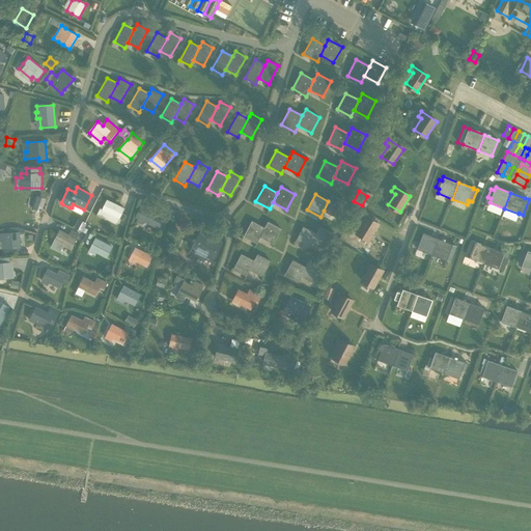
[(328,201),(324,211),(337,218),(345,201),(332,195),(328,201)]
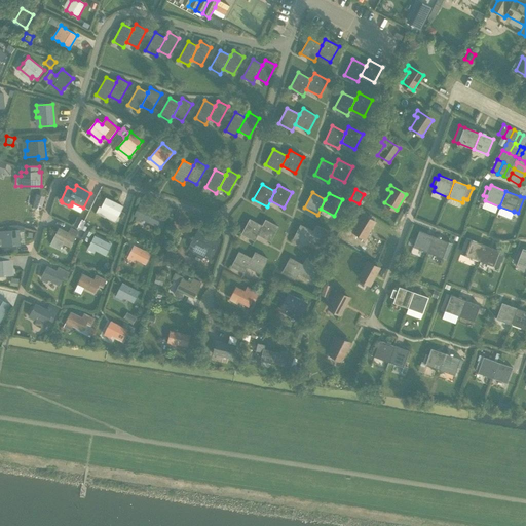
[(100,205),(97,212),(115,222),(118,216),(121,218),(124,213),(121,211),(123,207),(106,198),(101,207),(100,205)]
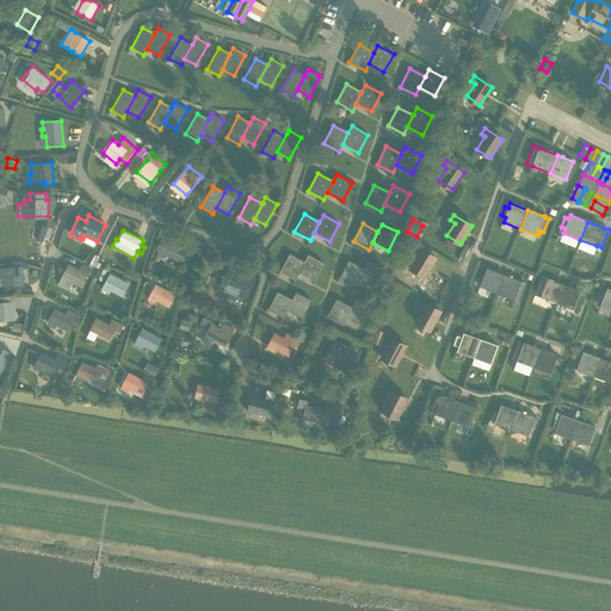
[(187,264),(190,258),(186,255),(189,251),(165,239),(160,240),(158,247),(159,251),(183,263),(187,264)]
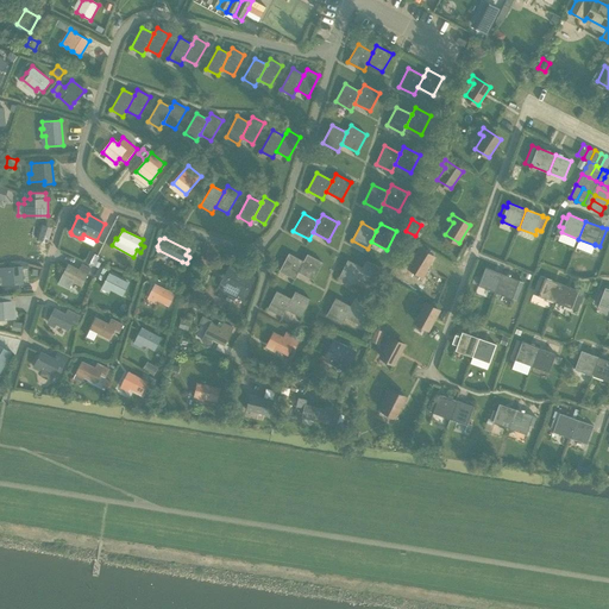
[(422,276),(434,257),(416,246),(413,252),(416,255),(409,267),(422,276)]
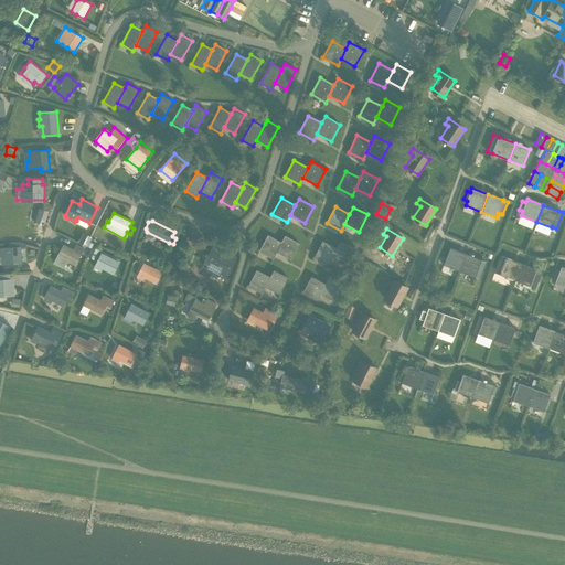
[(92,237),(84,233),(80,242),(87,246),(92,237)]
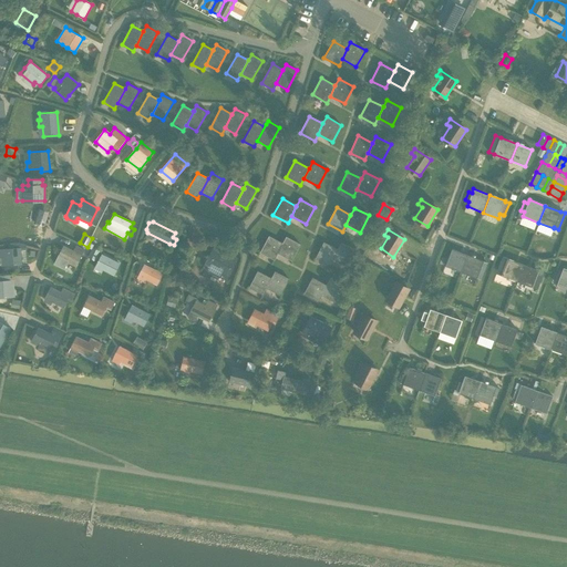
[(278,254),(282,244),(269,236),(260,253),(275,260),(278,254)]
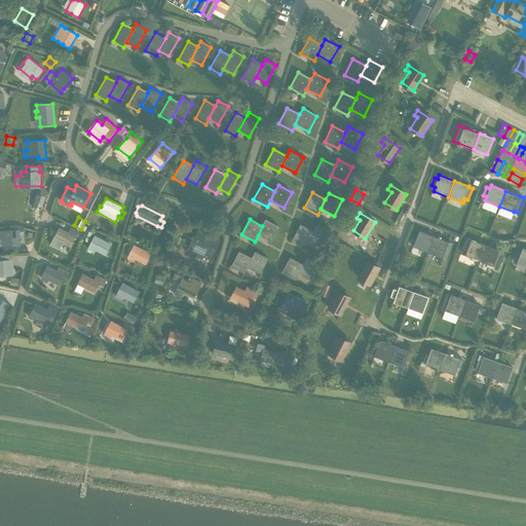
[(265,220),(262,226),(258,235),(270,241),(278,227),(265,220)]
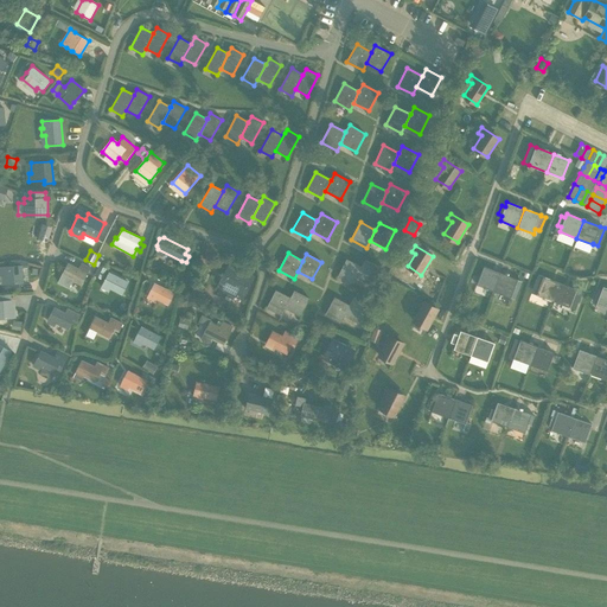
[(352,285),(357,278),(362,267),(346,260),(338,278),(352,285)]
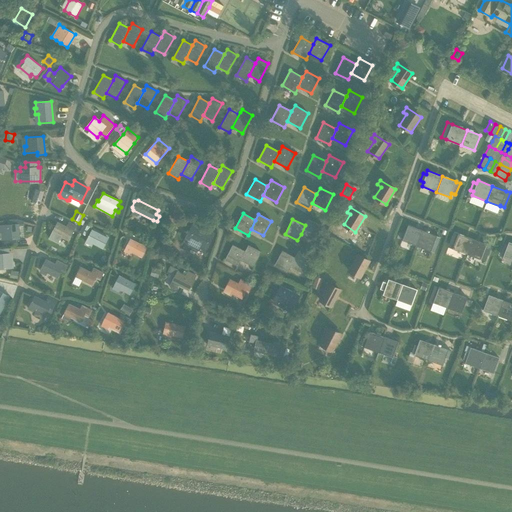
[(305,225),(301,234),(313,241),(321,226),(308,219),(305,225)]
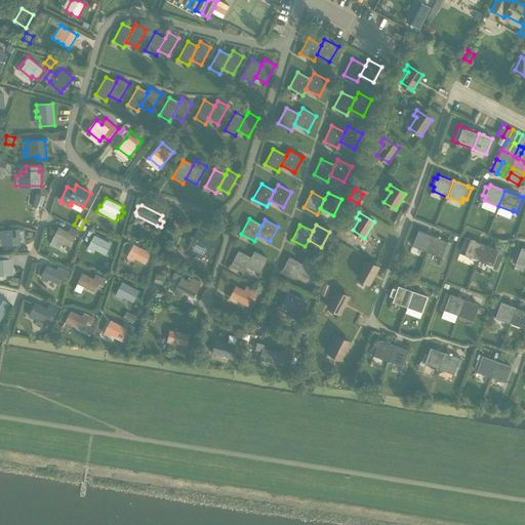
[(11,245),(19,245),(18,226),(9,226),(9,230),(4,231),(5,239),(5,245),(11,245)]
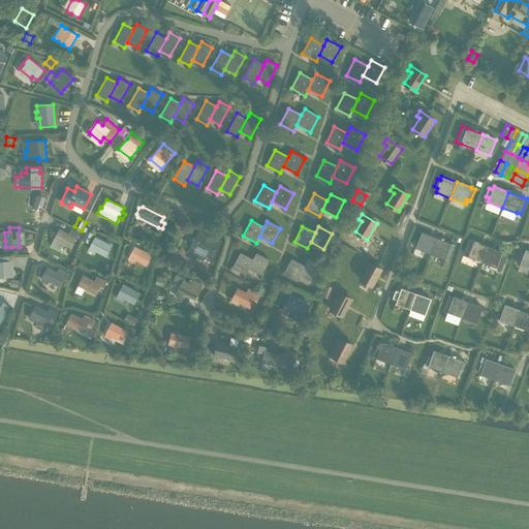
[(59,229),(55,239),(71,248),(74,241),(75,239),(79,232),(71,228),(68,235),(59,229)]
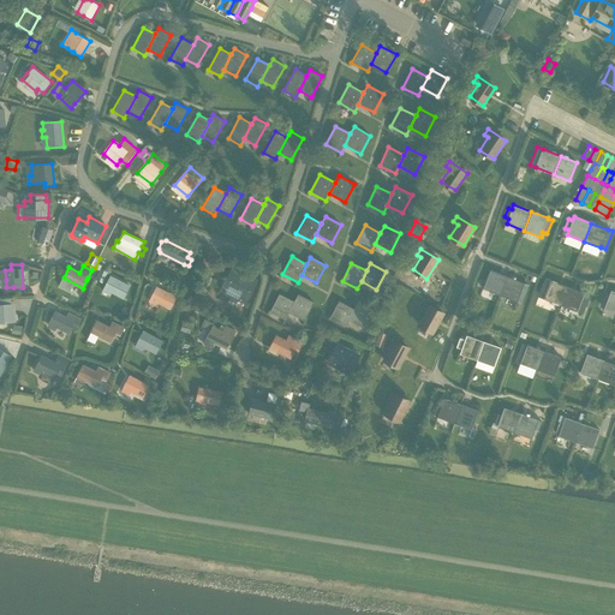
[(258,280),(232,266),(221,287),(226,290),(224,293),(239,302),(239,300),(246,304),(258,280)]
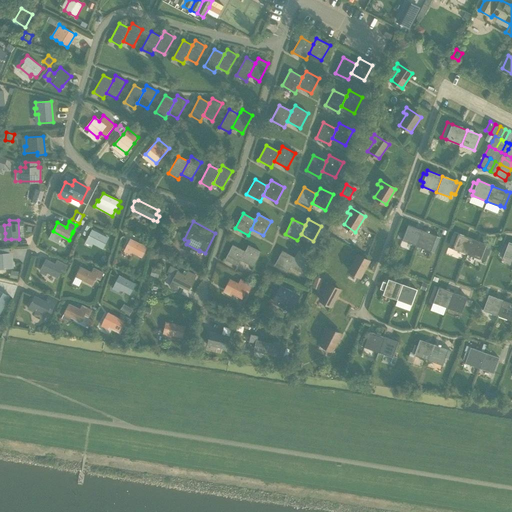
[(417,246),(423,230),(408,225),(404,236),(401,235),(398,243),(401,244),(402,240),(417,246)]
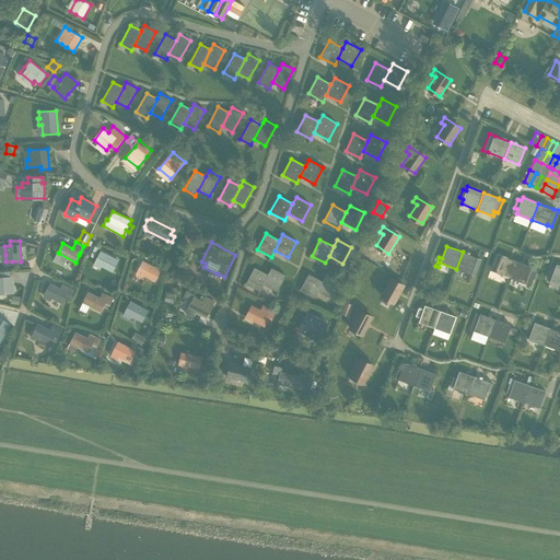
[(113,270),(118,260),(100,252),(95,261),(113,270)]
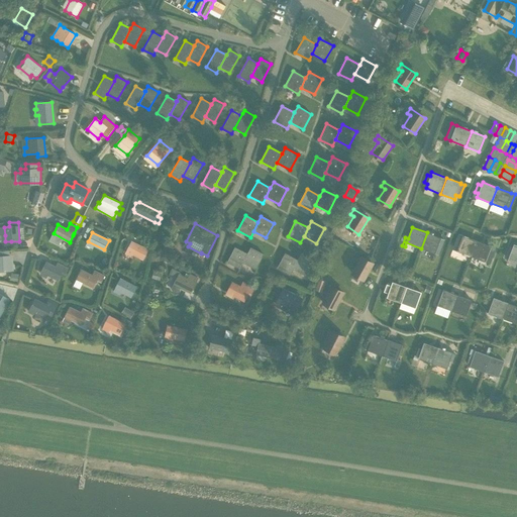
[(440,238),(427,232),(421,248),(437,254),(442,242),(439,241),(440,238)]
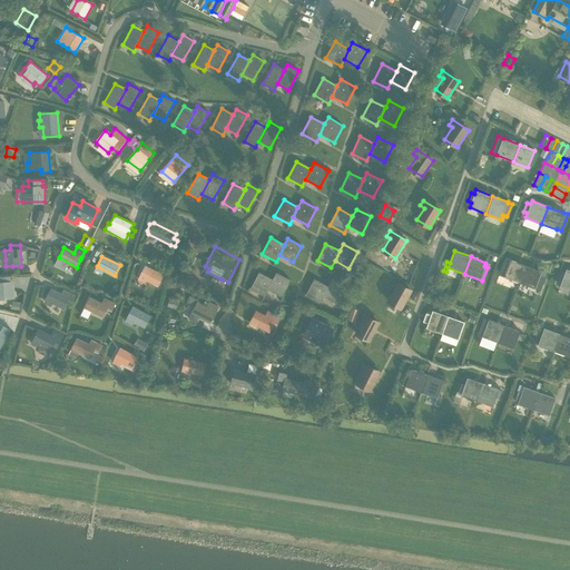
[(503,257),(498,273),(504,275),(503,277),(520,283),(527,266),(510,259),(503,257)]
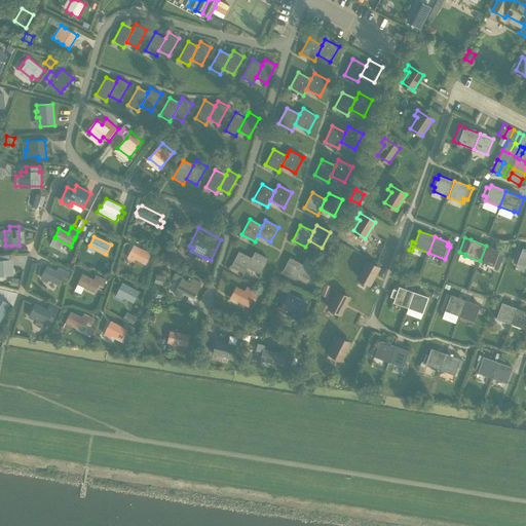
[(146,263),(150,255),(134,246),(128,255),(146,263)]
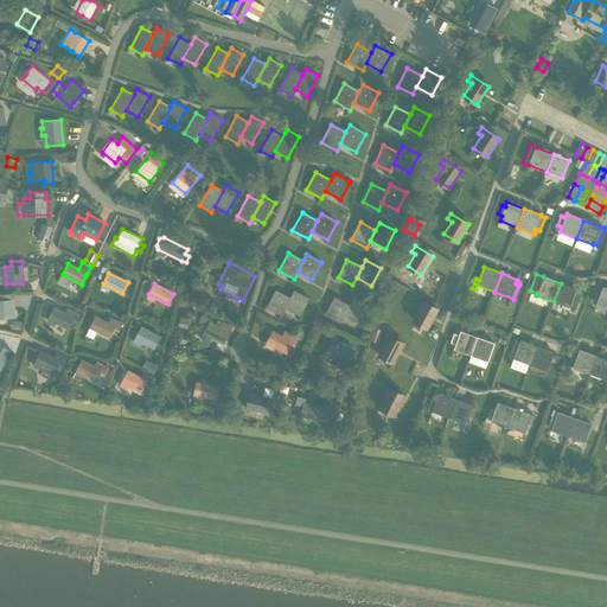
[(561,283),(554,301),(569,307),(574,310),(581,292),(576,289),(561,283)]
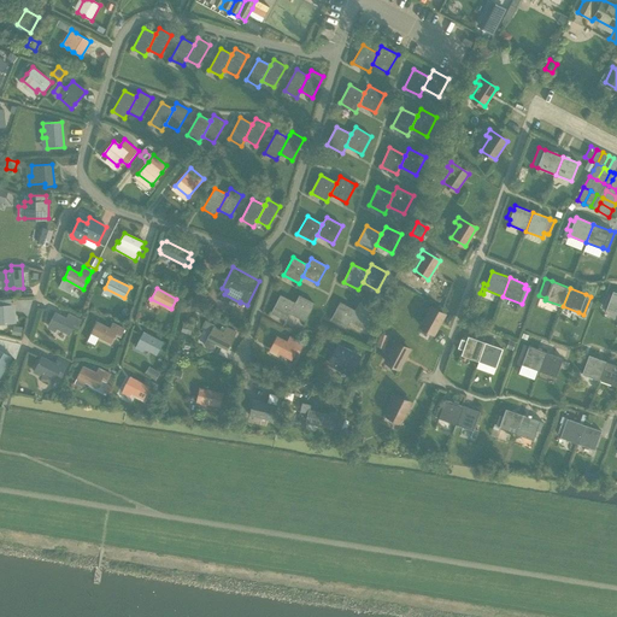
[(606,310),(616,313),(616,293),(613,292),(611,295),(609,294),(605,304),(607,305),(606,310)]
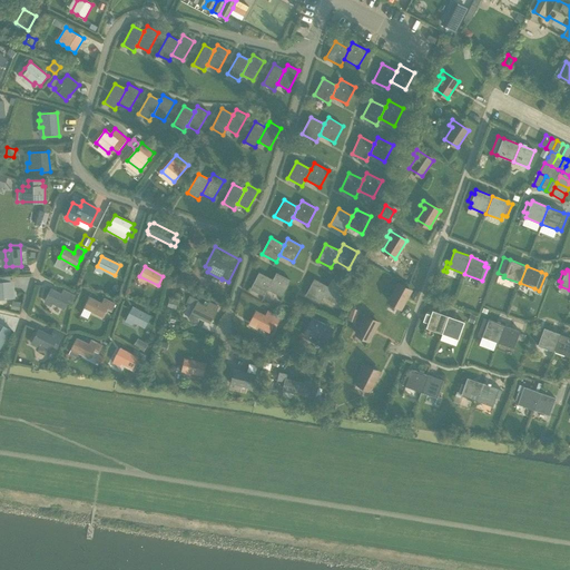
[(192,273),(182,271),(178,279),(187,283),(192,273)]
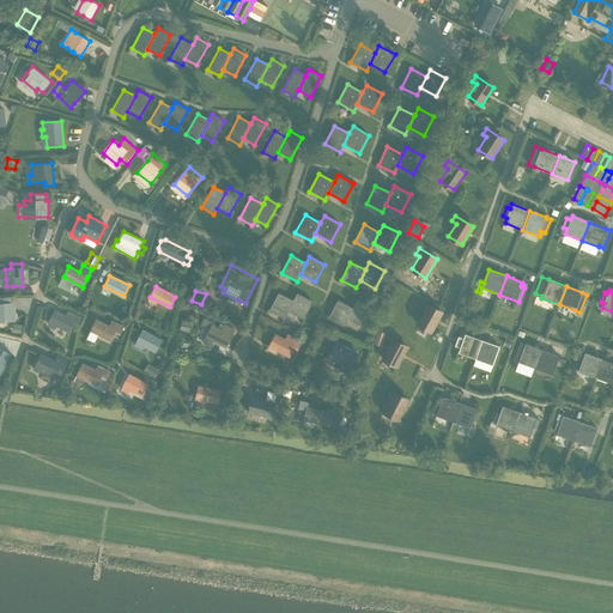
[(289,311),(293,301),(278,293),(269,311),(285,319),(289,311)]
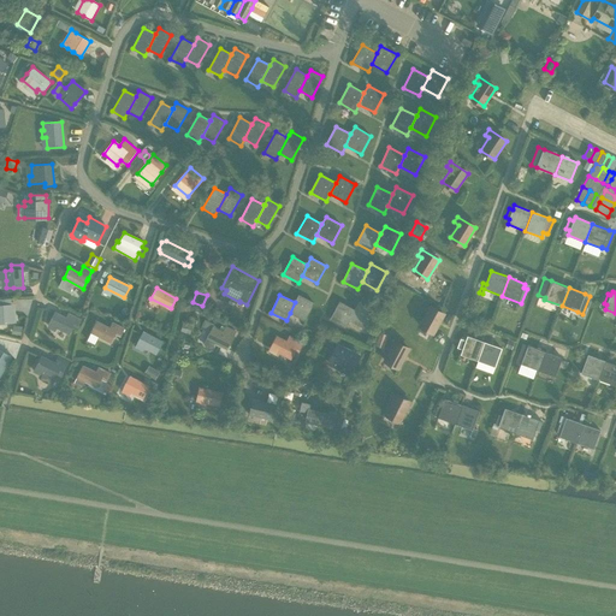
[(298,295),(295,302),(290,313),(304,321),(314,303),(298,295)]
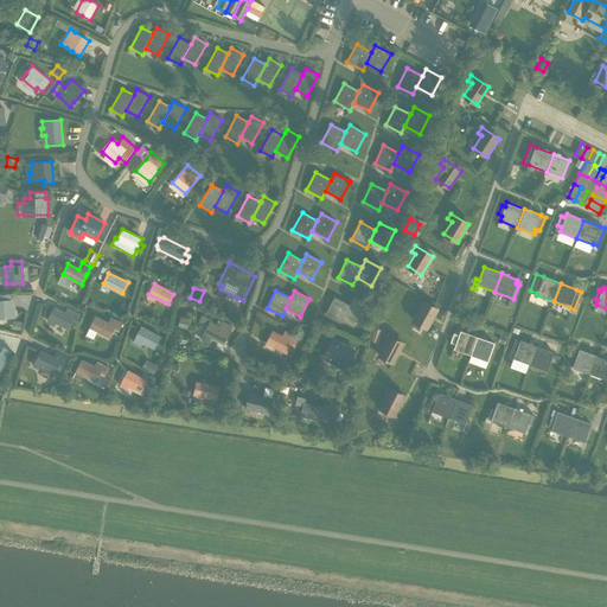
[(0,318),(12,318),(11,295),(1,295),(1,300),(0,300),(0,318)]
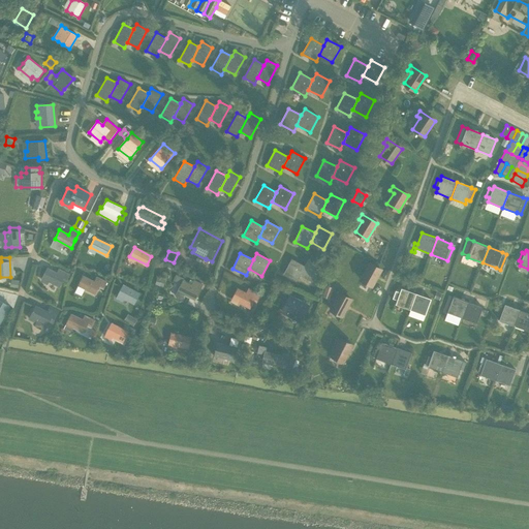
[(297,281),(300,275),(305,266),(291,259),(283,274),(297,281)]
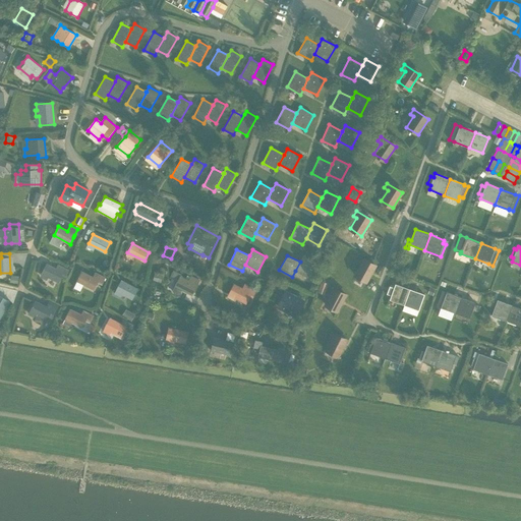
[(300,262),(295,271),(308,278),(316,263),(303,255),(300,262)]
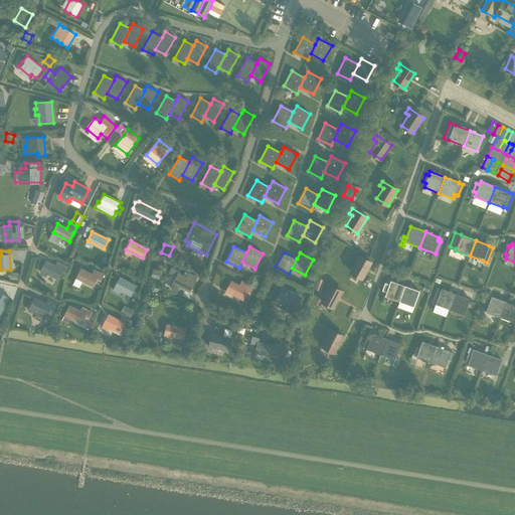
[(356,254),(354,258),(353,260),(356,262),(351,273),(362,279),(371,263),(356,254)]
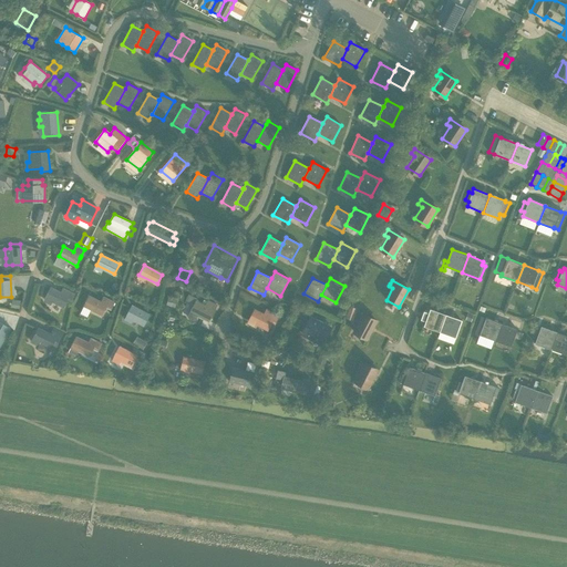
[(51,288),(45,298),(63,307),(66,300),(71,302),(75,294),(63,287),(60,292),(51,288)]
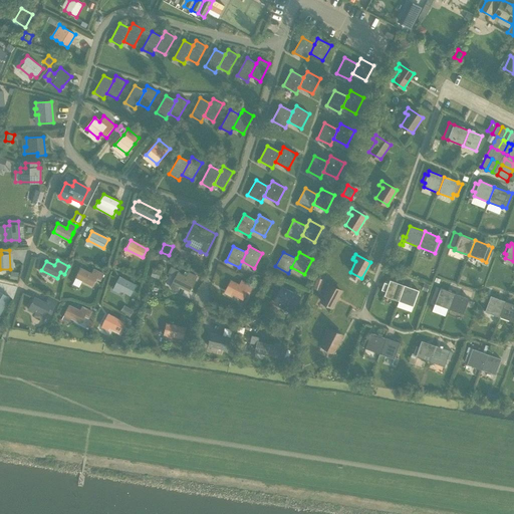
[(186,277),(178,272),(179,270),(172,267),(169,272),(176,276),(170,287),(172,290),(174,291),(178,290),(180,286),(190,290),(194,281),(197,276),(189,272),(186,277)]
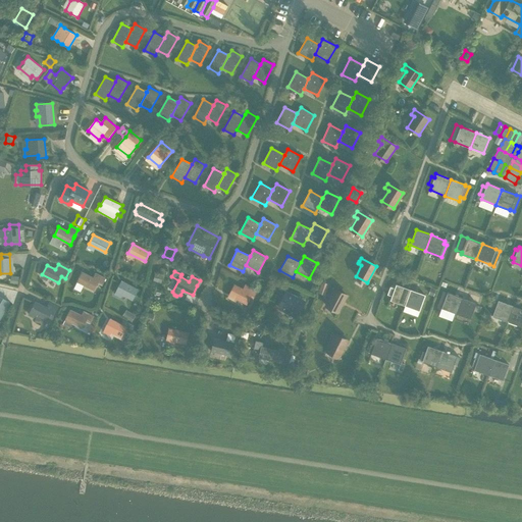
[(82,272),(77,281),(94,290),(97,283),(102,286),(106,278),(96,273),(93,278),(82,272)]
